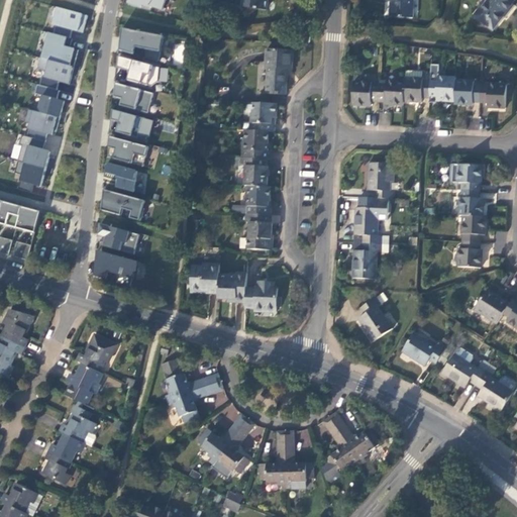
[(163,10),(166,0),(127,0),(127,2),(140,7),(141,4),(150,8),(151,6),(163,10)]
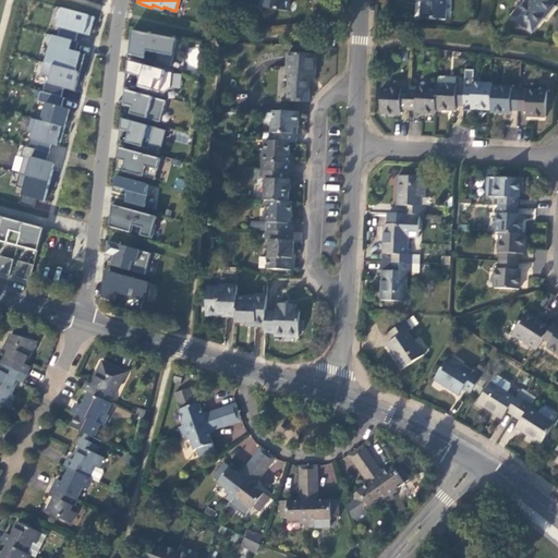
[(262,0),(262,8),(287,11),(288,0),(262,0)]
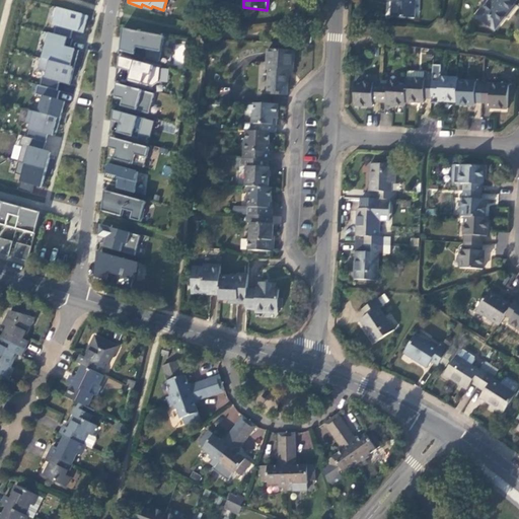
[(387,0),(388,2),(392,2),(391,17),(414,18),(415,0),(387,0)]
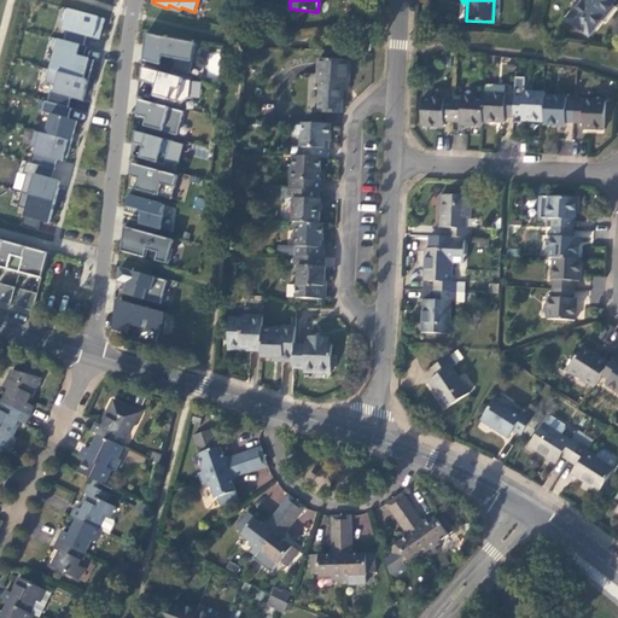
[(611,4),(613,0),(582,0),(572,12),(572,11),(565,21),(578,30),(581,29),(589,35),(605,15),(607,16),(613,6),(611,4)]
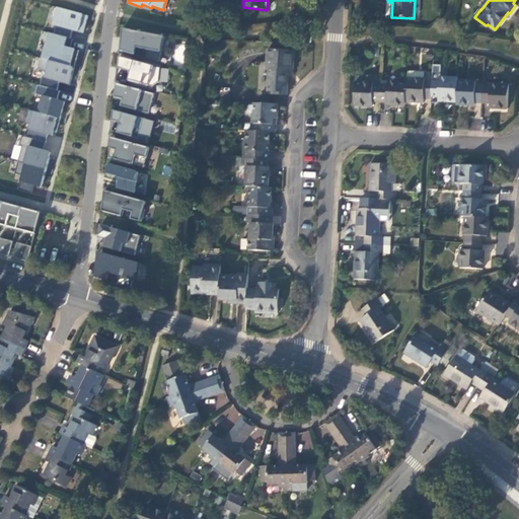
[(87,15),(58,7),(53,24),(56,25),(54,33),(70,39),(72,29),(78,31),(79,27),(84,28),(87,15)]
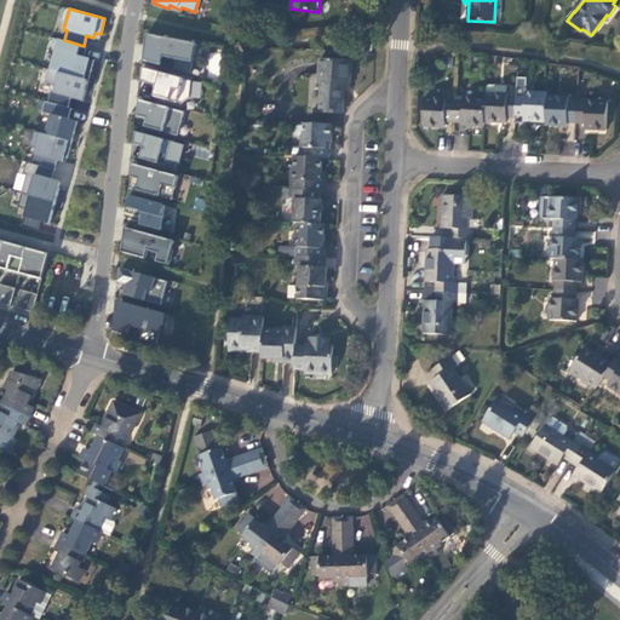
[(174,59),(173,69),(189,72),(195,44),(147,34),(142,61),(161,64),(162,57),(174,59)]
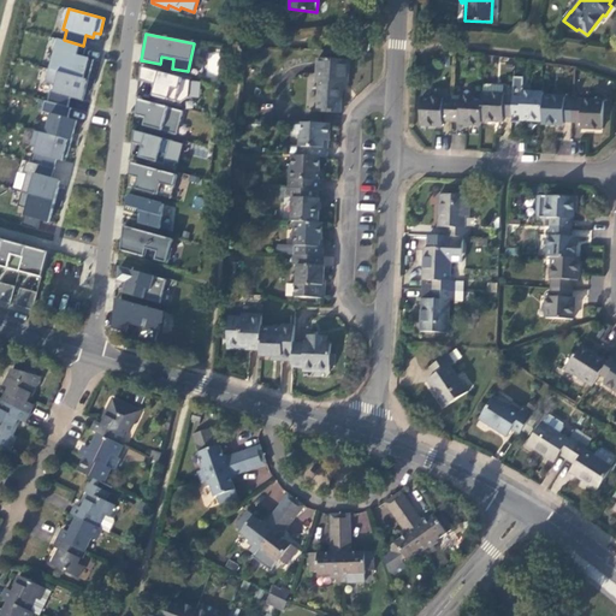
[(369,39),(357,39),(357,49),(369,51),(369,39)]
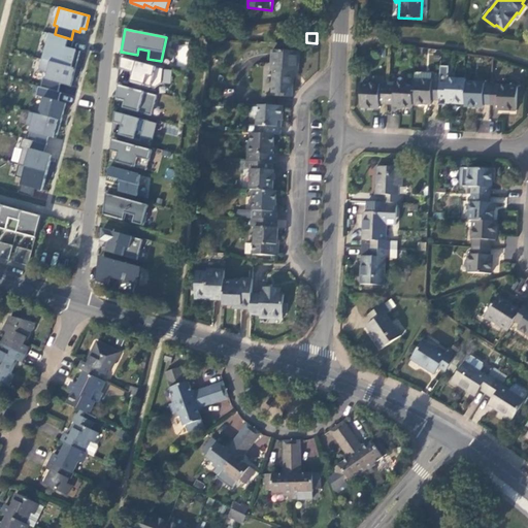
[(291,96),(293,72),(297,72),(298,52),(272,51),(270,70),(273,70),(272,95),(291,96)]
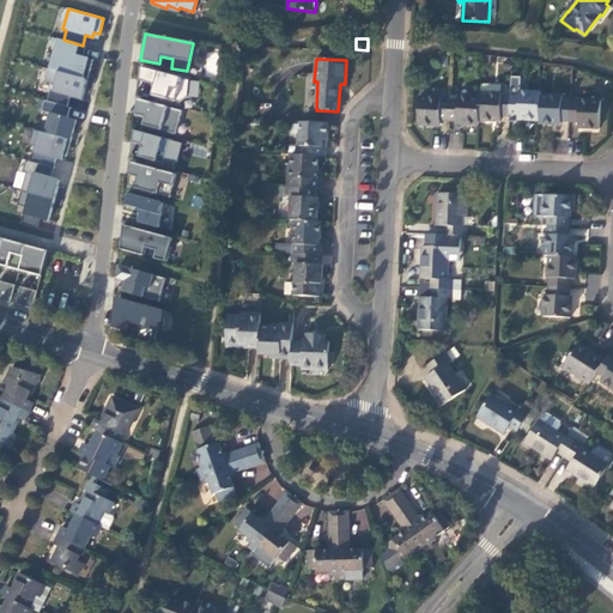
[(87,79),(48,68),(44,80),(55,84),(53,91),(50,90),(47,101),(67,107),(70,96),(82,99),(87,79)]
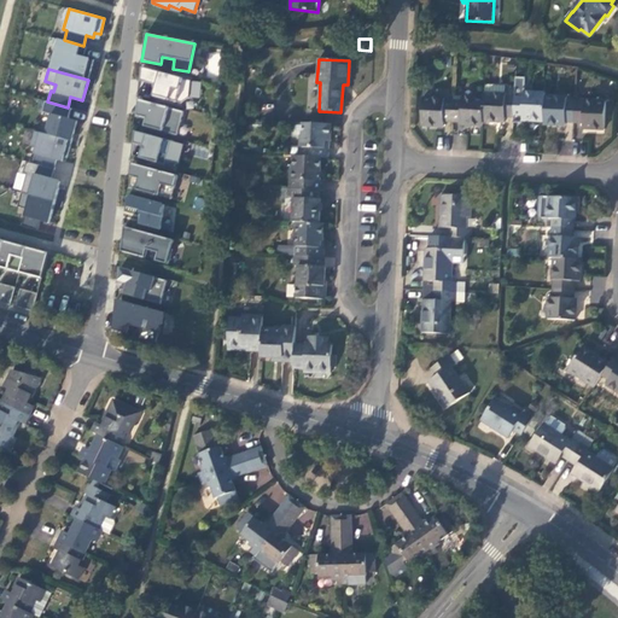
[(190,88),(187,88),(143,69),(141,74),(139,79),(156,86),(152,93),(182,106),(190,88)]
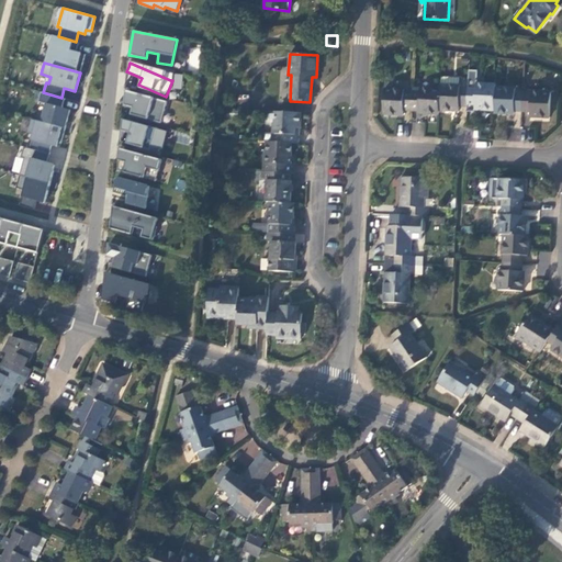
[(440,75),(439,89),(439,110),(459,111),(459,105),(467,105),(468,87),(459,87),(459,76),(440,75)]
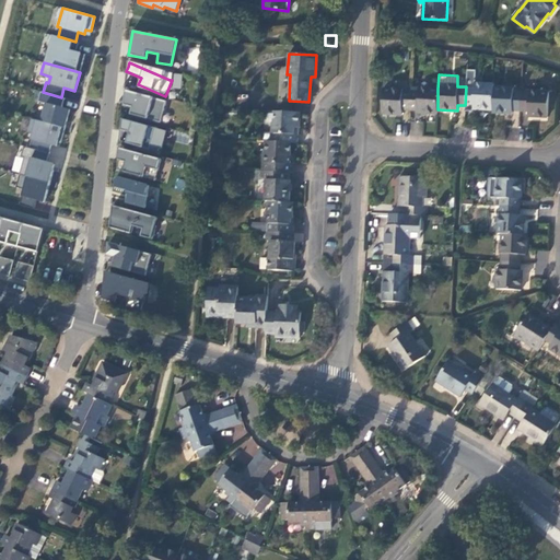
[(474,88),(466,86),(465,105),(471,106),(471,108),(492,111),(493,86),(493,84),(474,83),(474,88)]
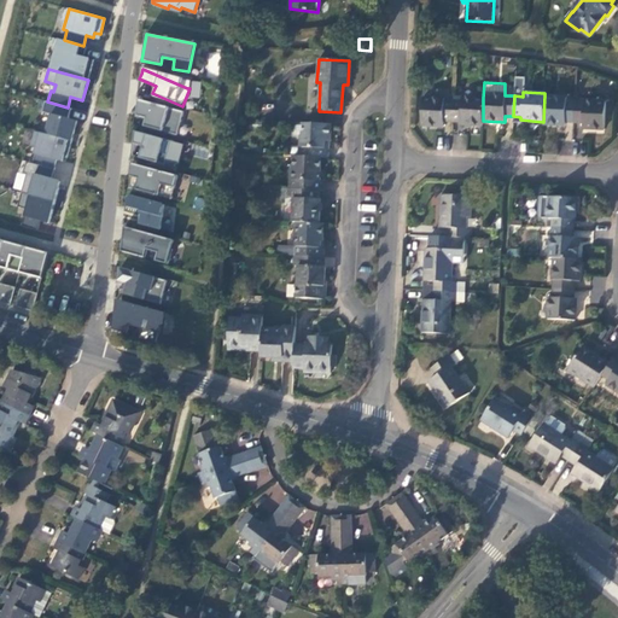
[(461,101),(453,100),(452,121),(460,121),(460,124),(482,126),(483,121),(483,98),(461,95),(461,101)]
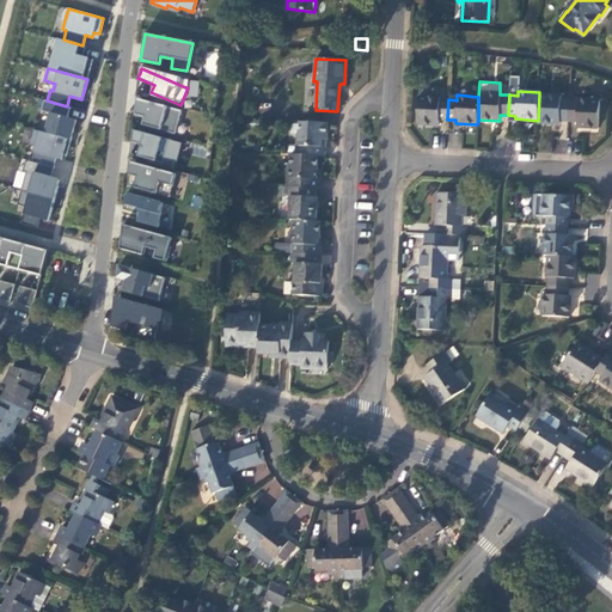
[(539,95),(538,121),(538,122),(560,124),(561,121),(568,122),(569,101),(561,101),(561,97),(539,95)]
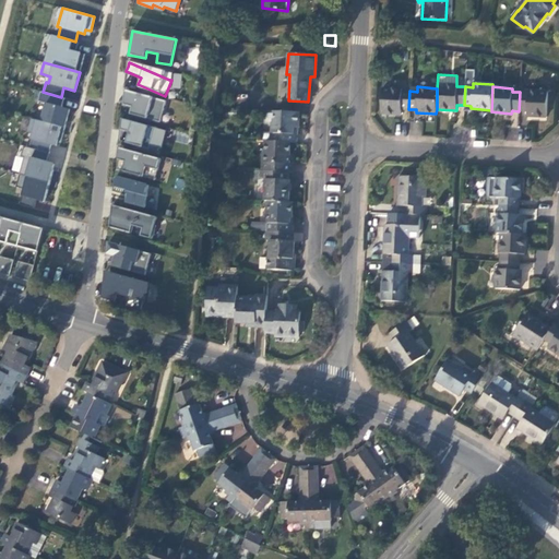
[(408,109),(409,91),(402,91),(402,90),(381,88),(381,113),(401,115),(401,109),(408,109)]
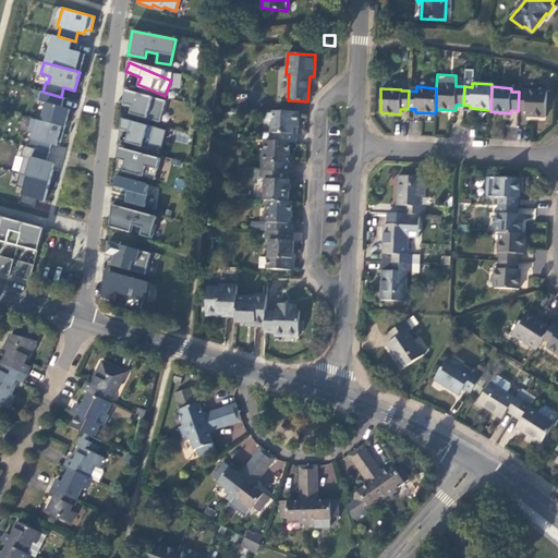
[(43,92),(40,91),(37,100),(46,102),(40,121),(64,126),(69,109),(61,107),(63,97),(61,97),(43,92)]
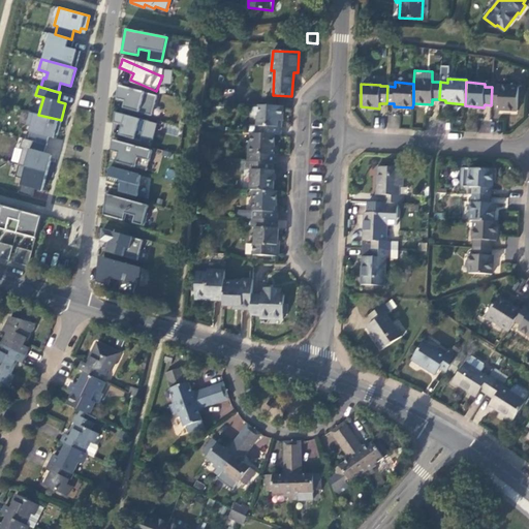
[(122,107),(152,115),(156,95),(119,86),(116,98),(124,100),(122,107)]
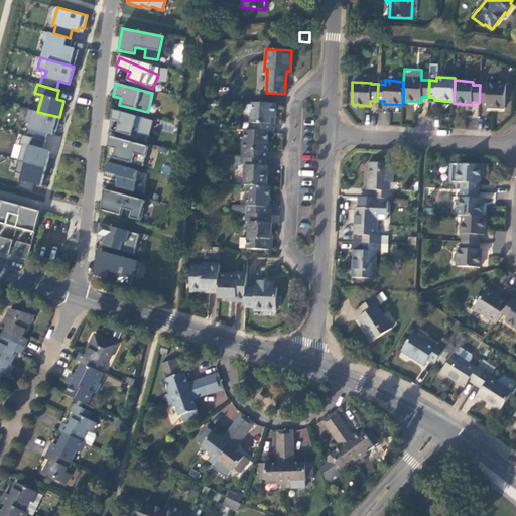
[(487,86),(480,85),(479,103),(486,103),(486,107),(504,108),(505,85),(487,84),(487,86)]
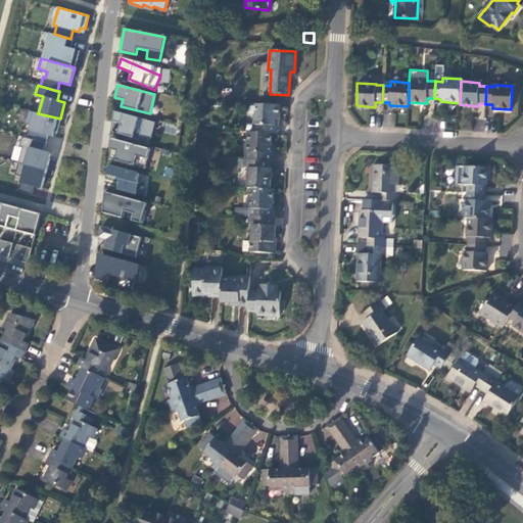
[(252,123),(251,131),(271,132),(277,132),(277,124),(275,124),(275,119),(279,119),(280,104),(255,103),(255,113),(255,123),(252,123)]
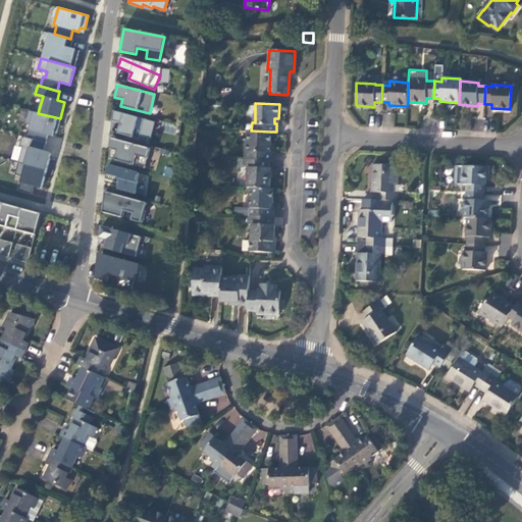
[(31,123),(27,138),(46,143),(48,135),(52,136),(53,133),(56,133),(60,118),(38,113),(29,110),(25,122),(31,123)]
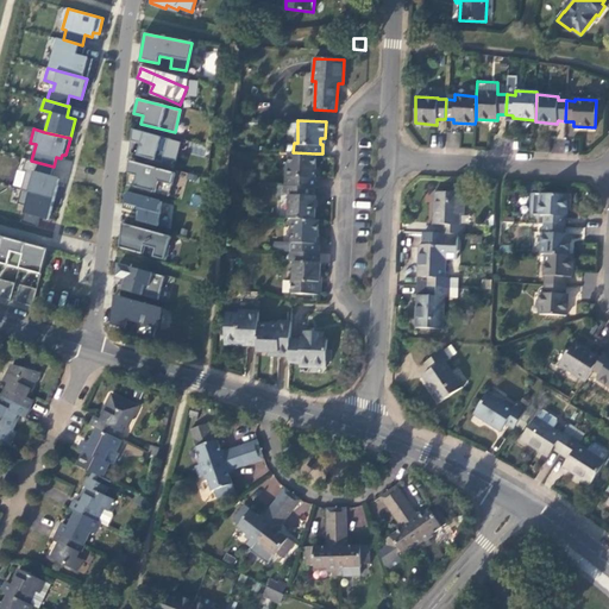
[(175,162),(181,142),(133,130),(130,140),(140,144),(138,155),(162,162),(162,158),(175,162)]
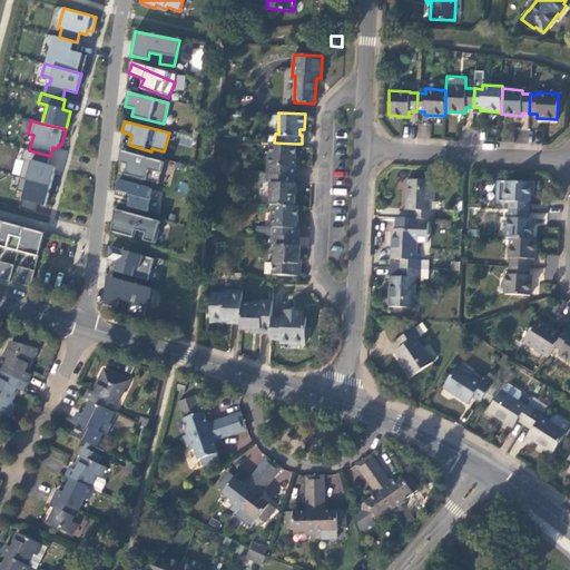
[(267,155),(266,174),(293,174),(297,175),(297,166),(292,166),(292,158),(294,157),(295,144),(274,143),(271,143),(269,155),(267,155)]
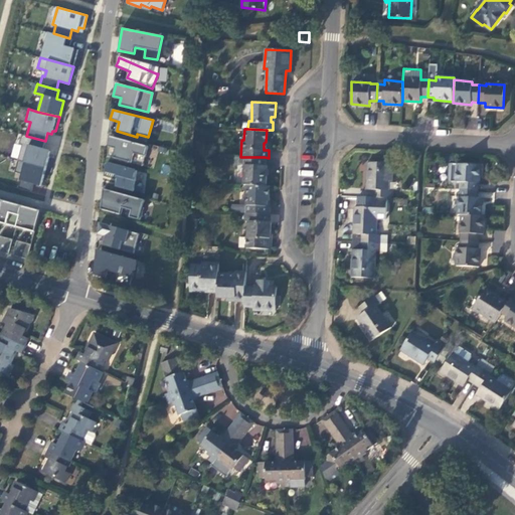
[(26,136),(21,134),(19,144),(21,145),(17,161),(45,168),(49,151),(42,149),(45,141),(26,136)]
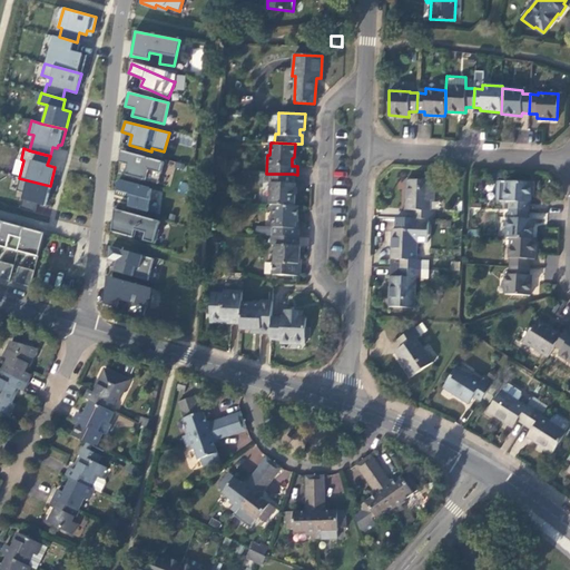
[(117,173),(158,183),(164,161),(123,151),(117,173)]
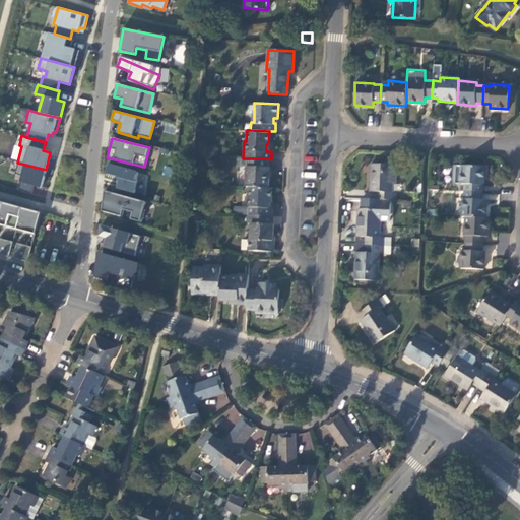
[(246,167),(246,186),(250,186),(267,187),(268,168),(266,168),(267,158),(243,158),(241,157),(241,167),(246,167)]
